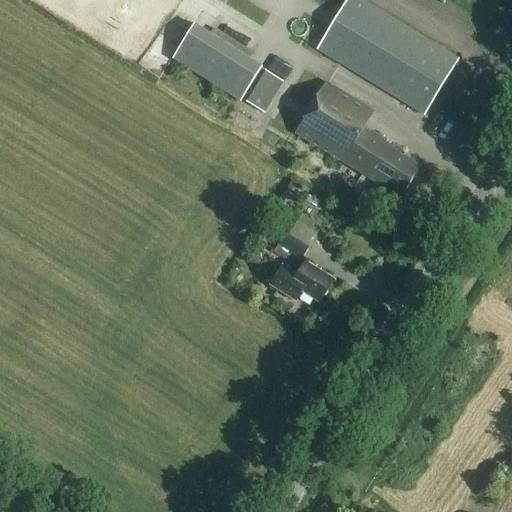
[(426,117),(461,60),(362,0),(349,0),(318,51),(426,117)]
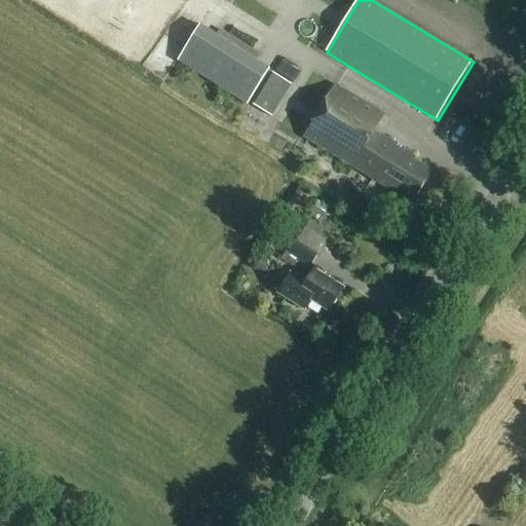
[(198,25),(177,60),(247,104),(268,70),(198,25)]
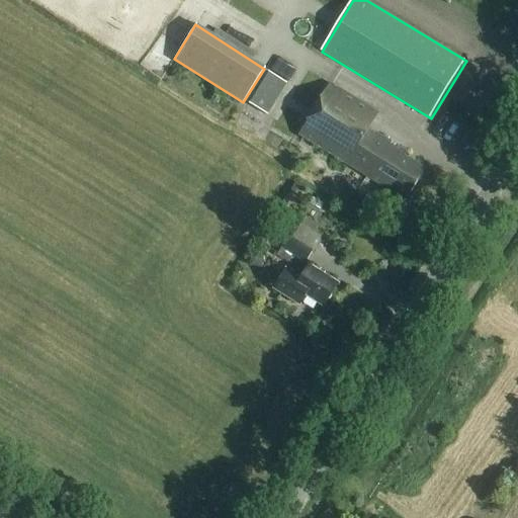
[(286,84),(269,73),(249,104),(266,115),(286,84)]
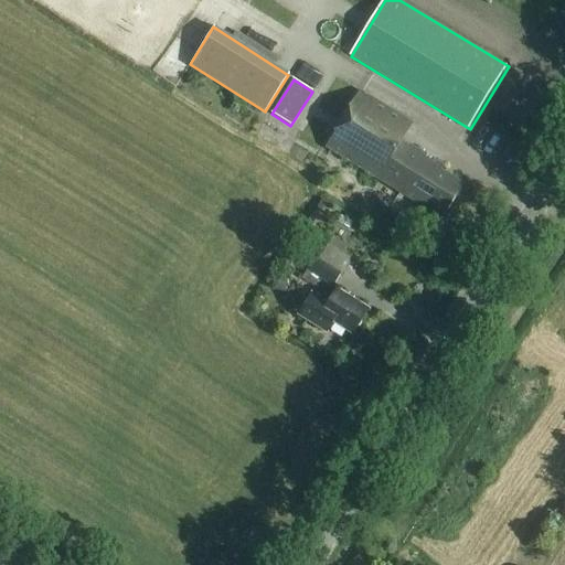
[(444,220),(466,184),(444,171),(446,167),(404,140),(414,125),(362,93),(328,147),(444,220)]
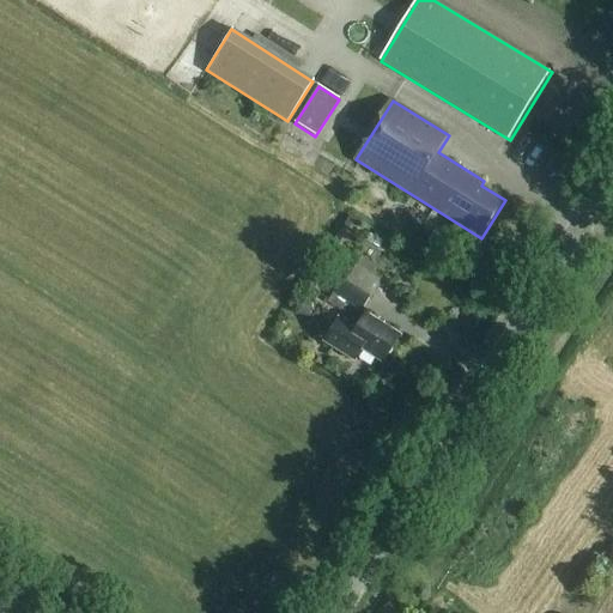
[(333,261),(327,271),(338,277),(344,268),(333,261)]
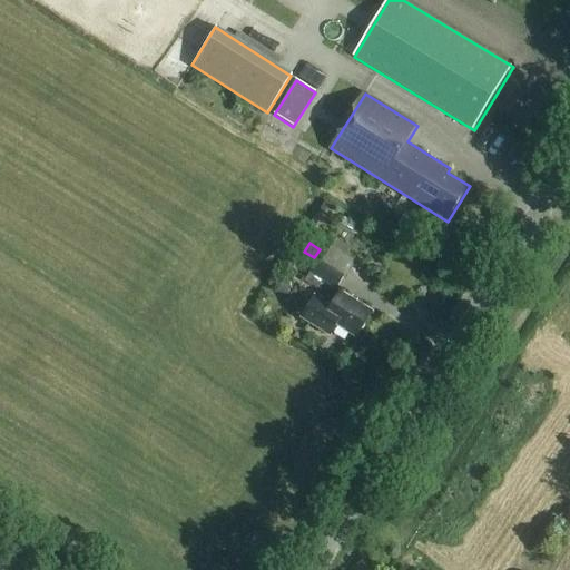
[(337,290),(347,273),(321,257),(305,282),(318,290),(324,281),(337,290)]
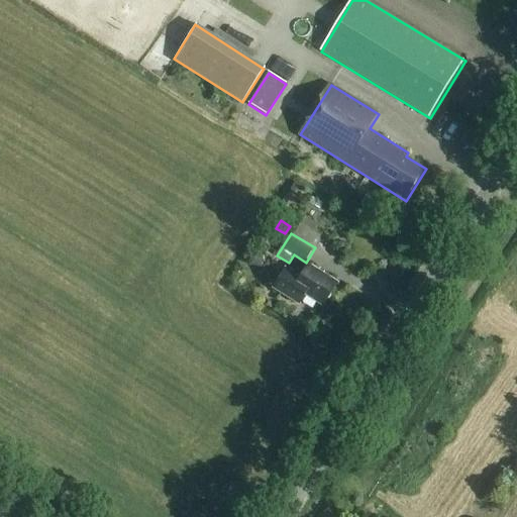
[(338,284),(309,265),(301,277),(288,268),(274,288),(299,305),(307,296),(323,306),(338,284)]
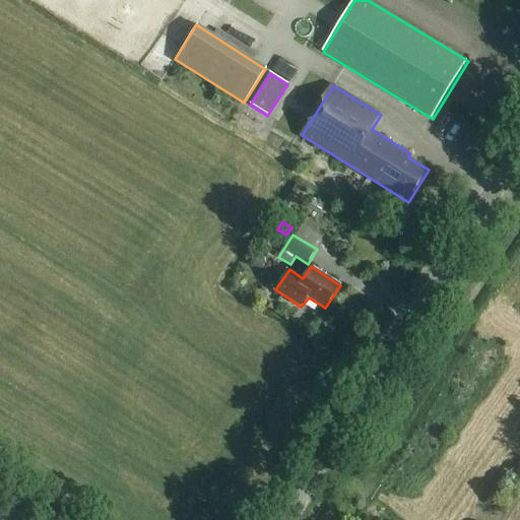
All buildings are outlined.
